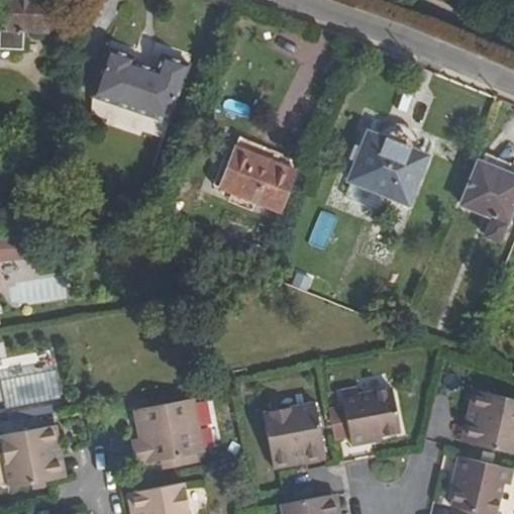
[(1,0),(0,30),(27,31),(49,33),(50,0),(1,0)]
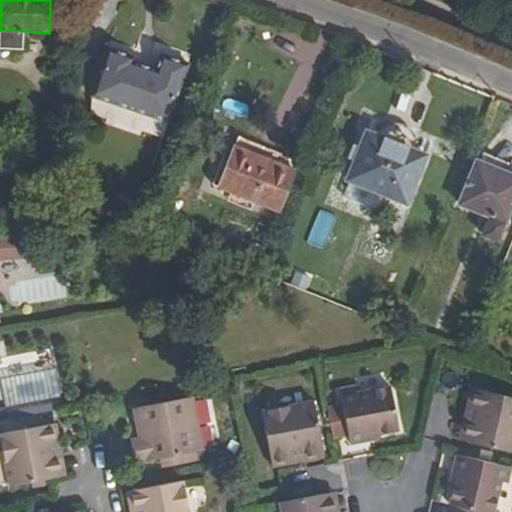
[(0,49),(26,51),(27,31),(0,30),(0,49)]
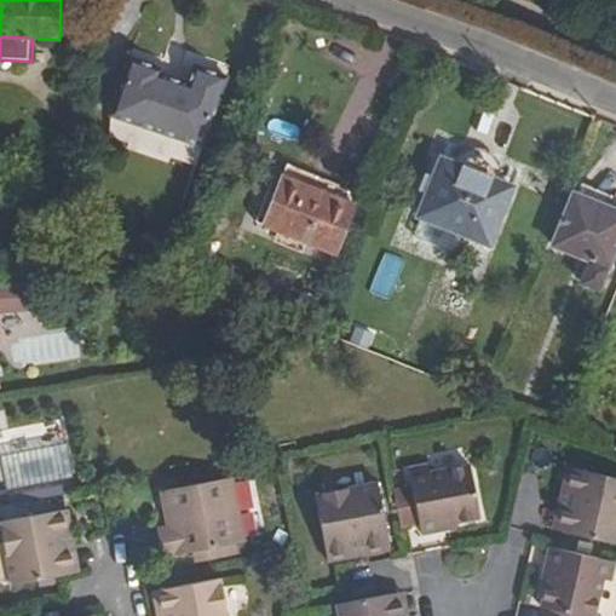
[(117,113),(206,144),(230,76),(200,65),(194,82),(166,75),(167,67),(136,56),(117,113)]
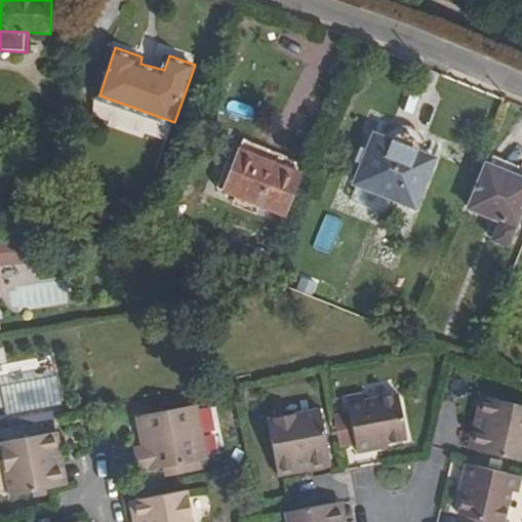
[(430,151),(428,142),(426,138),(419,131),(415,130),(411,128),(407,128),(401,128),(396,130),(390,135),(387,142),(427,158),(430,151)]
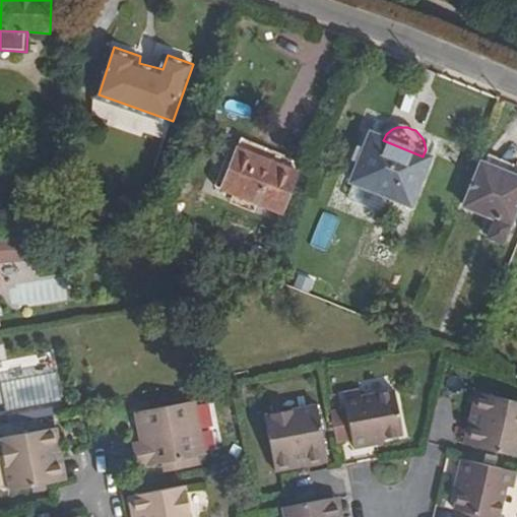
[(383,140),(372,136),(352,184),(357,186),(393,200),(414,209),(433,160),(423,156),(383,140)]
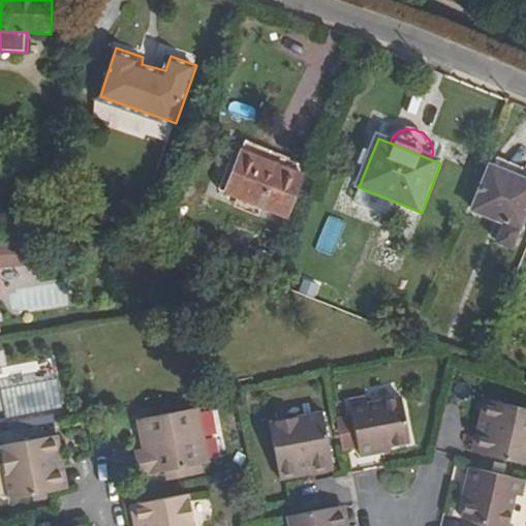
[(244,144),(240,154),(303,179),(307,168),(244,144)]
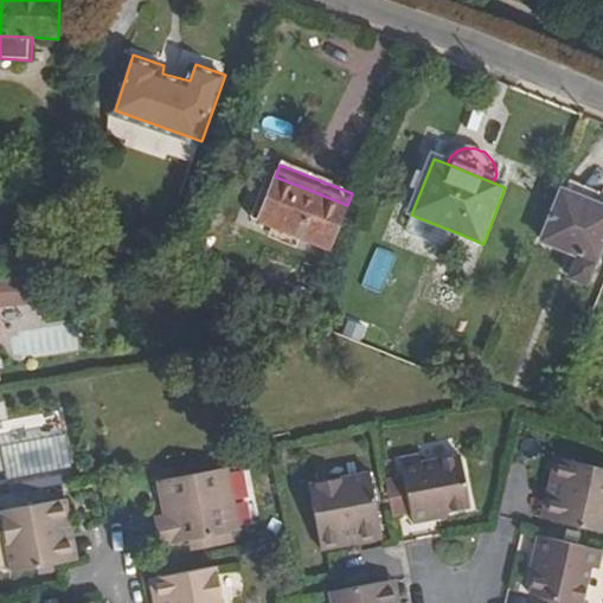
[(347,205),(275,177),(268,173),(250,220),(329,251),(347,205)]
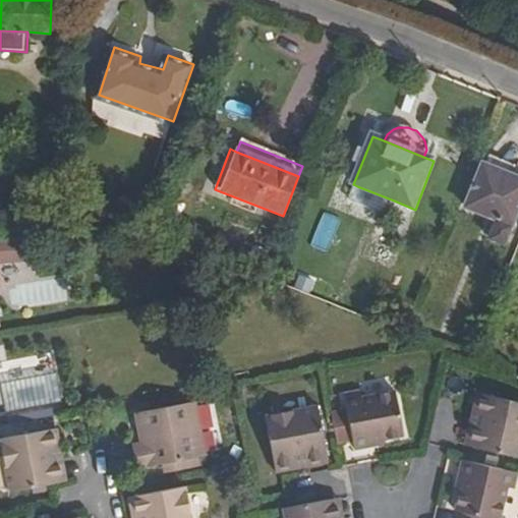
[(494,158),(488,169),(513,179),(517,168),(494,158)]
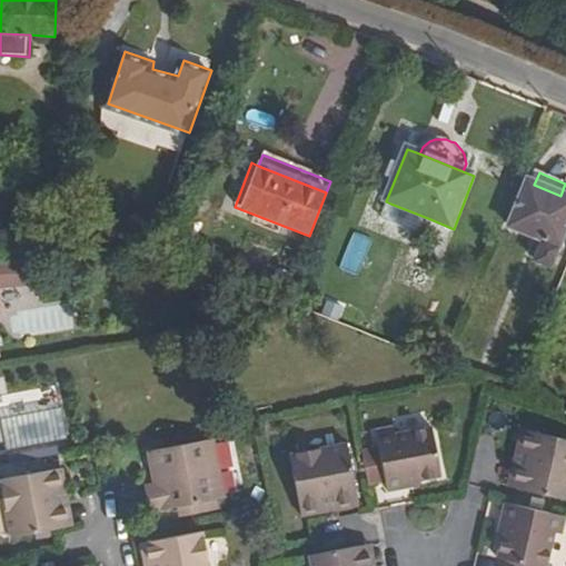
[(535,264),(552,270),(565,234),(565,197),(560,196),(534,185),(530,184),(510,230),(543,244),(535,264)]
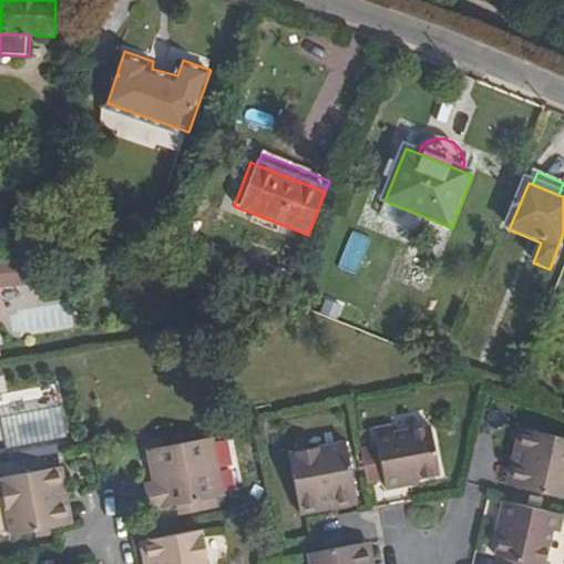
[(429,218),(389,203),(382,219),(423,236),(429,218)]
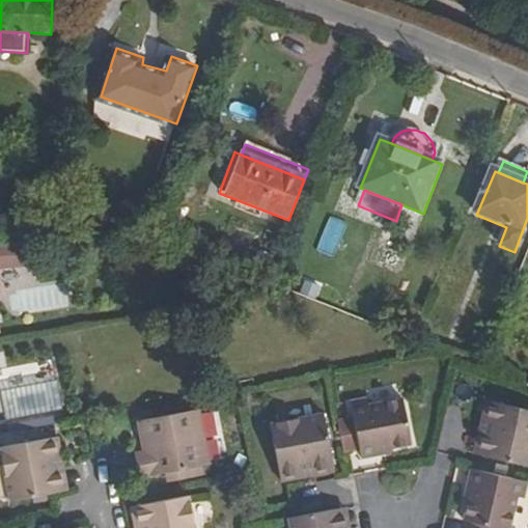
[(0,246),(21,244),(19,228),(0,229),(0,246)]
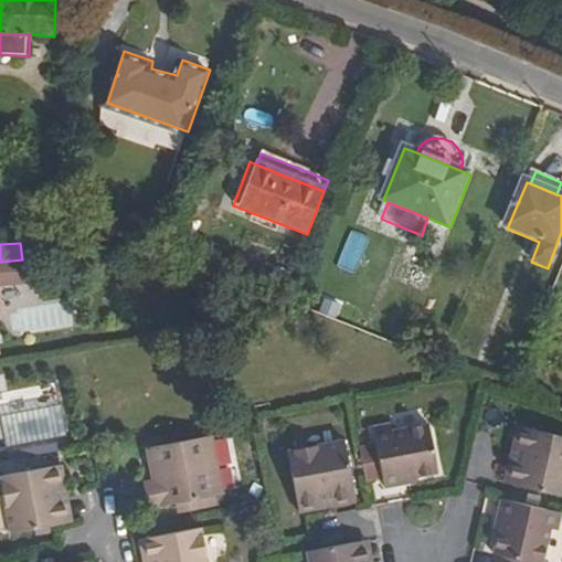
[(44,282),(41,257),(30,260),(32,283),(44,282)]
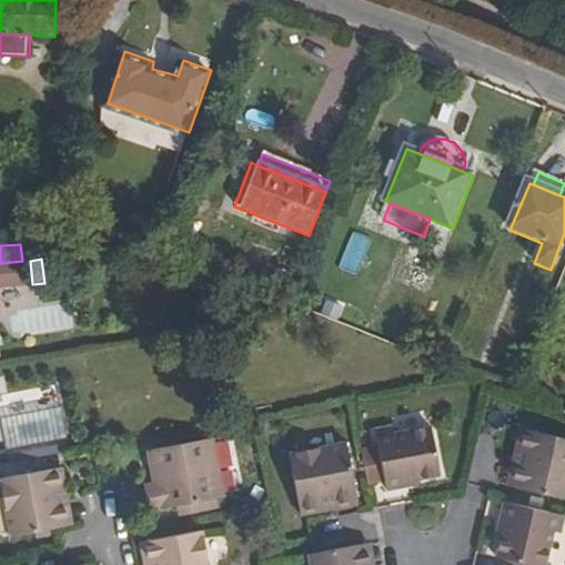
[(32,284),(30,261),(22,261),(0,263),(0,286),(32,284)]
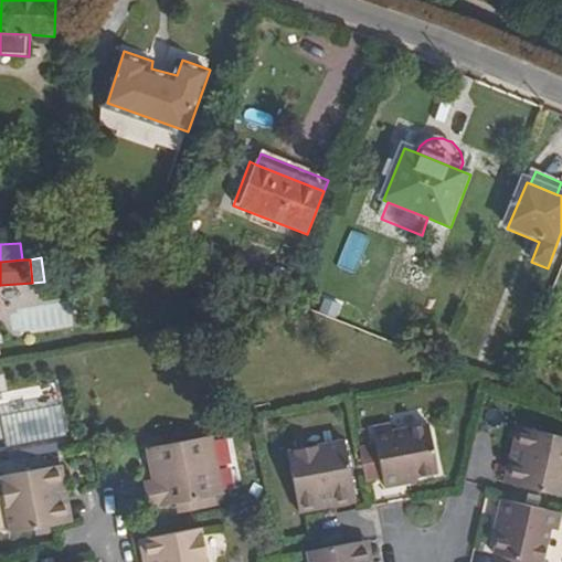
[(384,488),(400,485),(399,479),(435,473),(426,423),(390,431),(373,435),(375,445),(358,448),(366,481),(382,478),(384,488)]
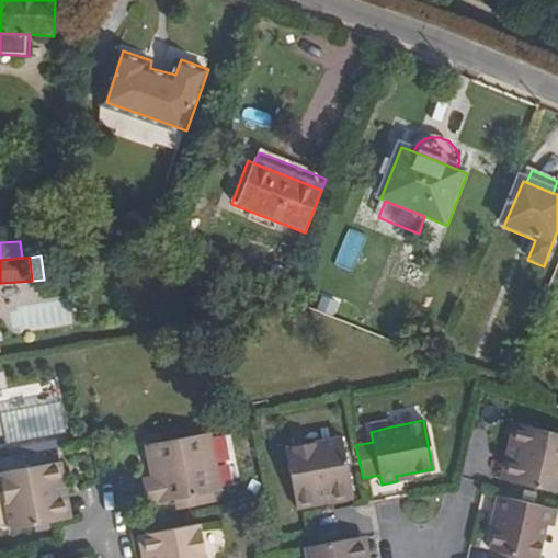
[(368,424),(371,432),(387,428),(385,421),(368,424)]
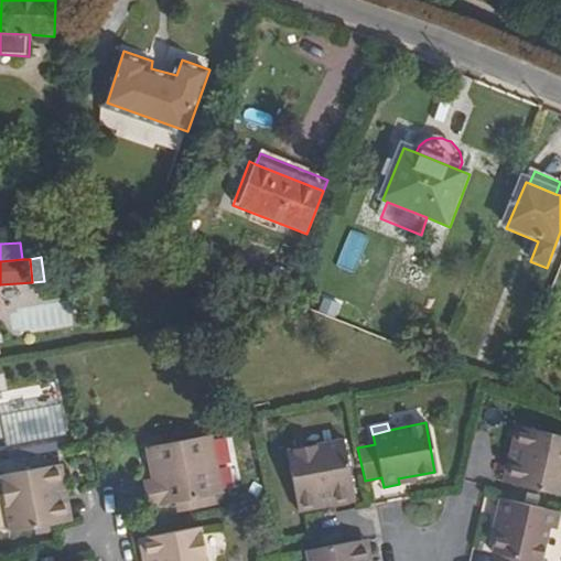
[(522,450),(513,485),(560,497),(560,437),(518,427),(513,448),(522,450)]
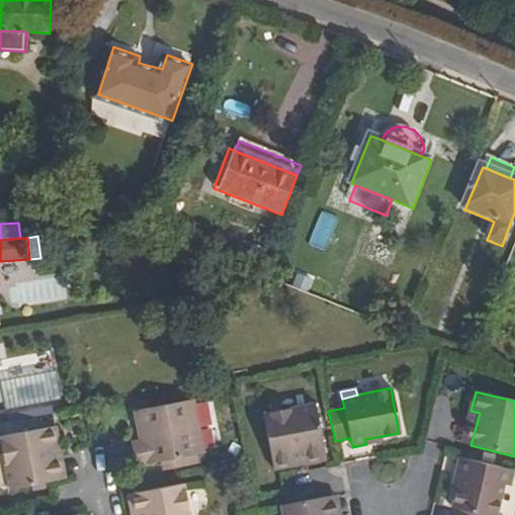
[(136,465),(164,460),(182,456),(203,452),(193,399),(133,412),(140,441),(133,443),(136,465)]
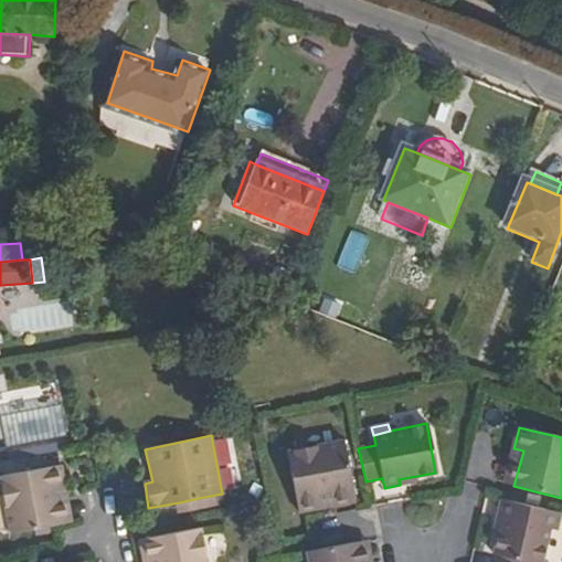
[(299,512),(317,509),(316,500),(354,492),(342,441),(287,452),(299,512)]
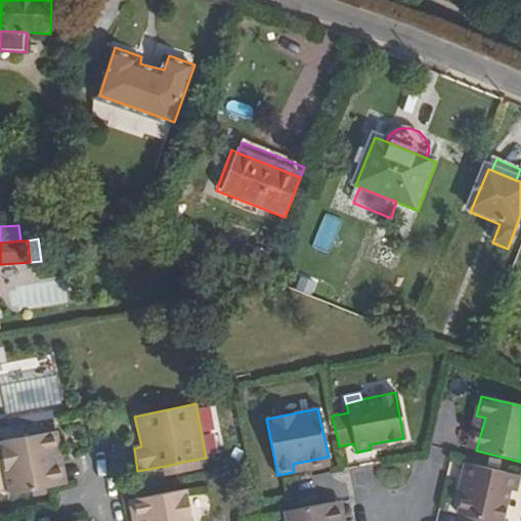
[(468,448),(476,450),(485,418),(476,416),(468,448)]
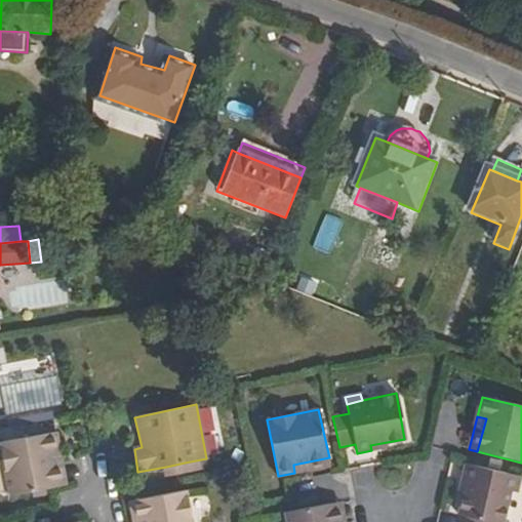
[(10,496),(57,487),(52,453),(62,452),(58,433),(1,443),(10,496)]
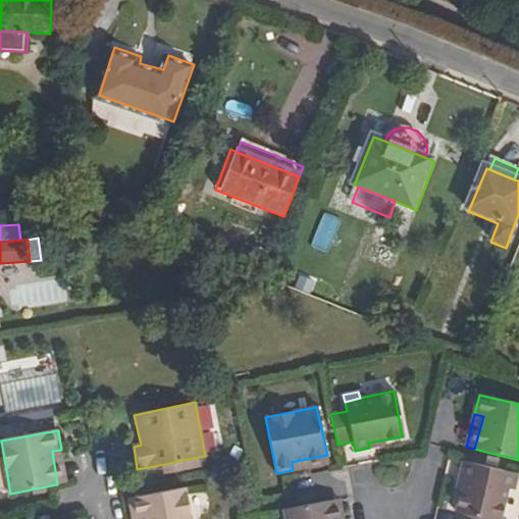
[(52,451),(57,484),(67,482),(61,450),(52,451)]
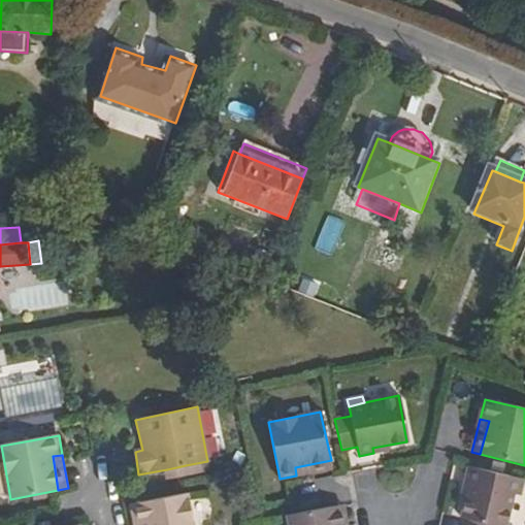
[(295,467),(296,476),(332,468),(331,460),(295,467)]
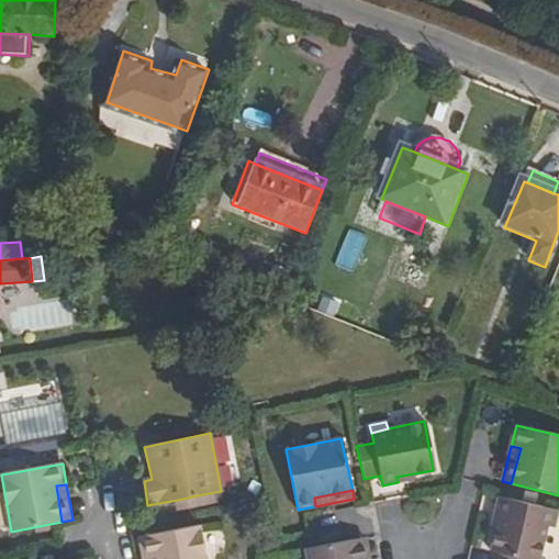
[(223,503),(221,491),(198,495),(200,506),(223,503)]
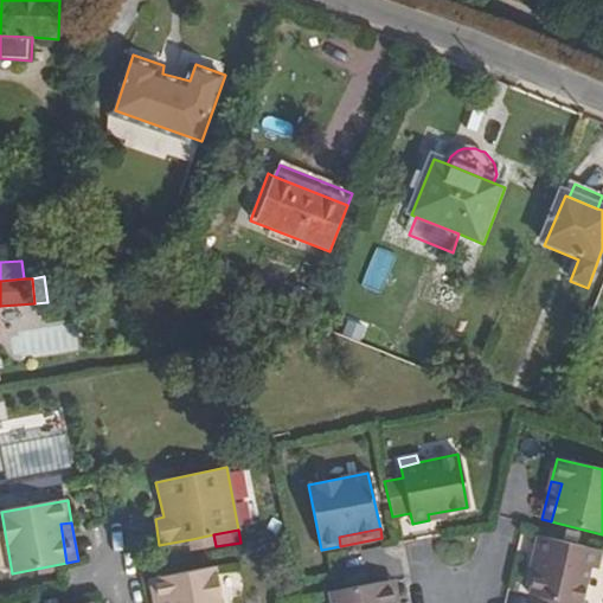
[(213,534),(192,539),(194,550),(216,546),(213,534)]
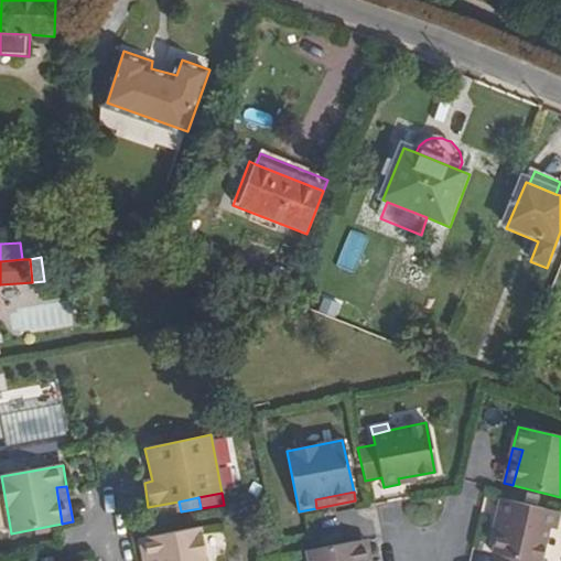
[(542,560),(551,528),(556,510),(504,497),(499,515),(503,517),(493,552),(526,560),(542,560)]
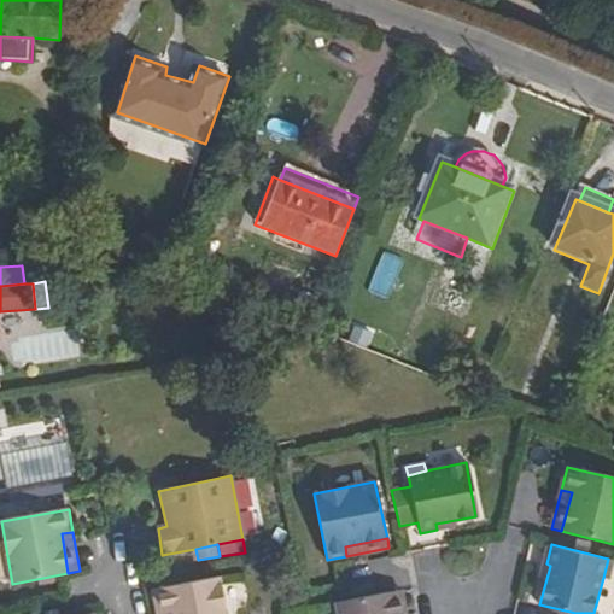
[(612,580),(613,568),(613,560),(608,559),(603,578),(612,580)]
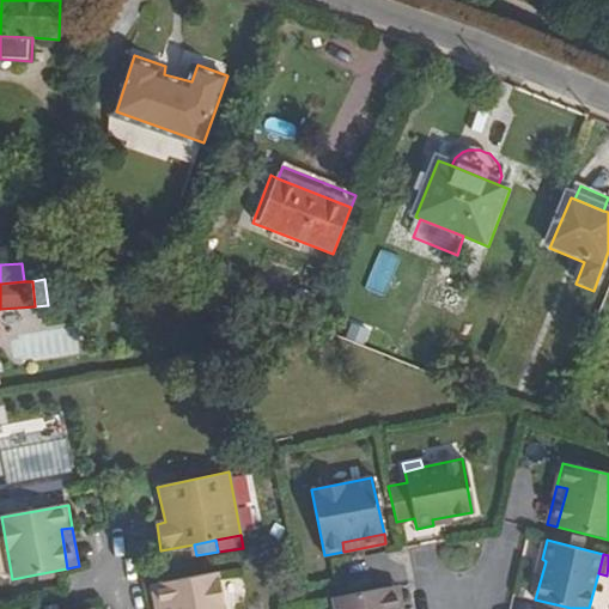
[(164,604),(165,608),(224,608),(218,571),(152,583),(156,606),(164,604)]
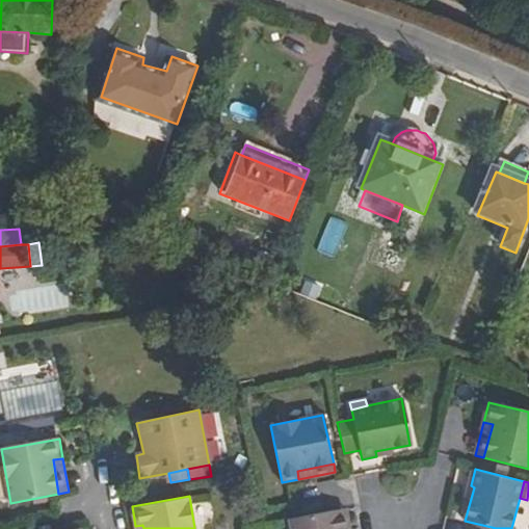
[(349,528),(345,508),(338,510),(342,528),(349,528)]
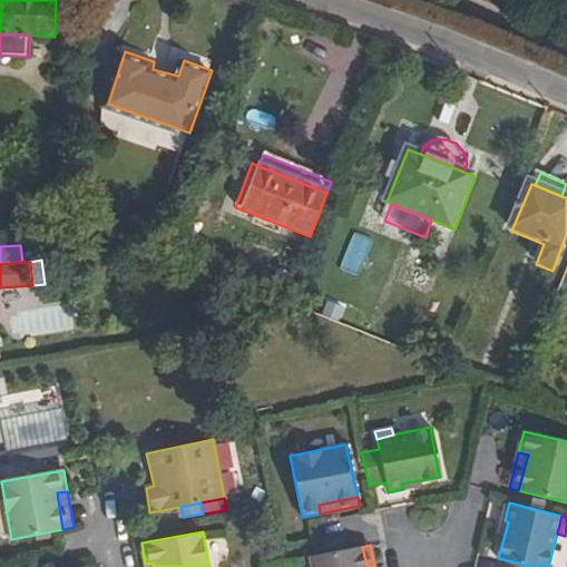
[(367,566),(362,547),(308,557),(309,566),(367,566)]
